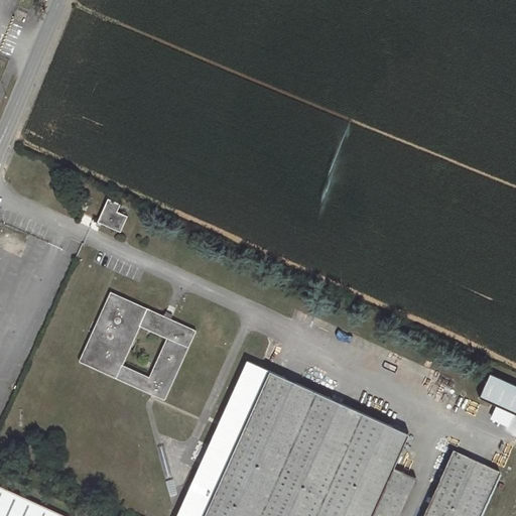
[(92,198),(87,196),(81,209),(85,211),(92,198)]
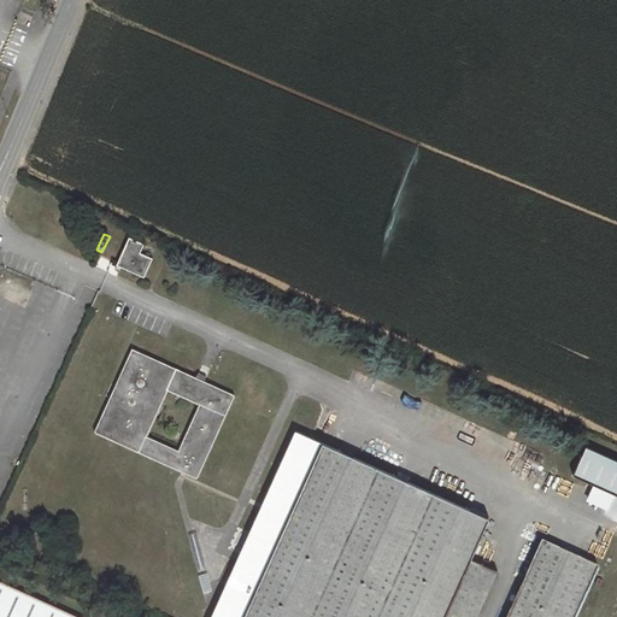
[(117,264),(122,266),(144,276),(152,258),(140,252),(144,244),(129,238),(117,264)]
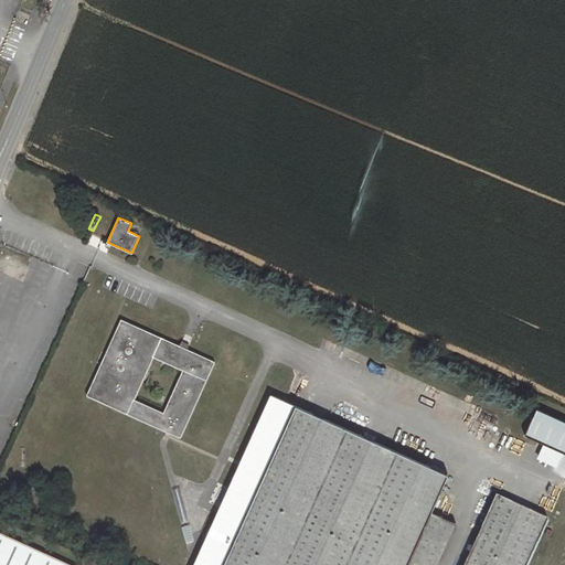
[(121,319),(87,395),(180,437),(214,362),(188,349),(180,345),(121,319)]
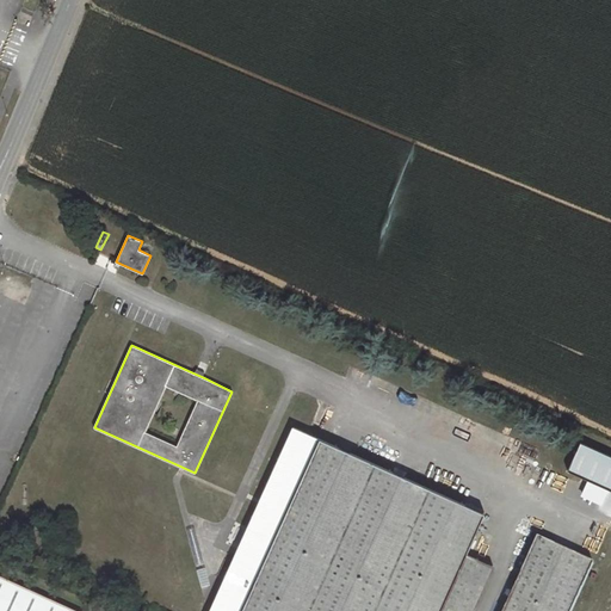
[(485,514),(294,427),(209,610),(471,610),(492,567),(466,554),(485,514)]
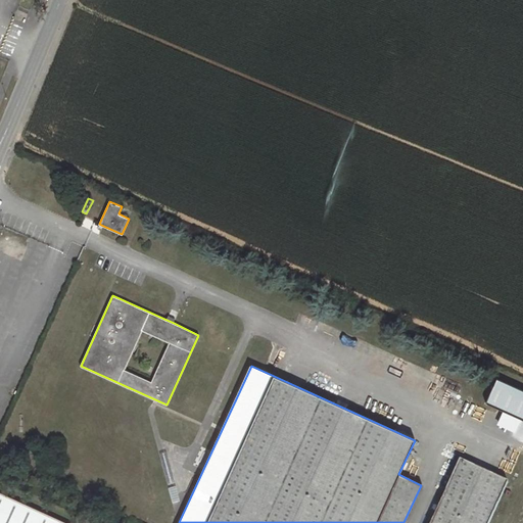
[(522,390),(497,379),(486,402),(522,419),(522,390)]
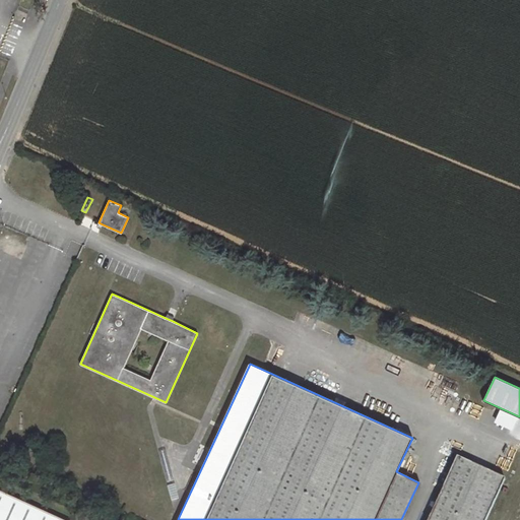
[(494,421),(511,430),(517,415),(499,408),(494,421)]
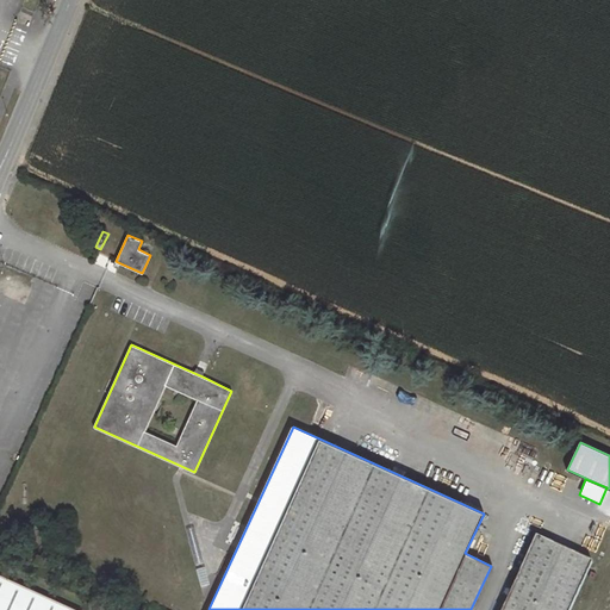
[(180,584),(197,579),(181,518),(165,522),(180,584)]
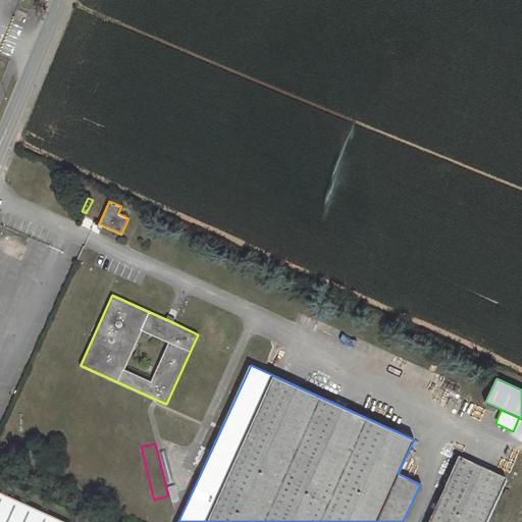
[(487,521),(507,481),(460,460),(430,521),(487,521)]
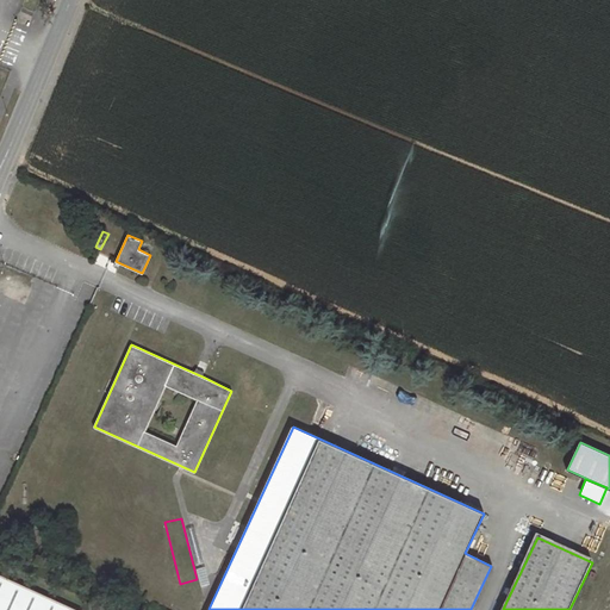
[(78,609),(0,573),(0,609),(78,609)]
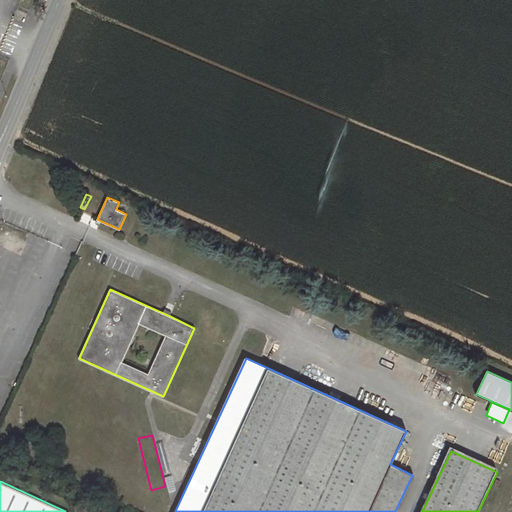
All buildings are outlined.
